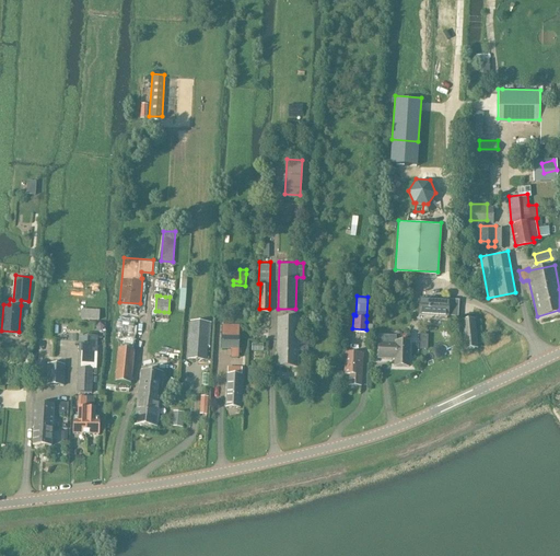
[(447,315),(448,298),(420,296),(419,313),(447,315)]
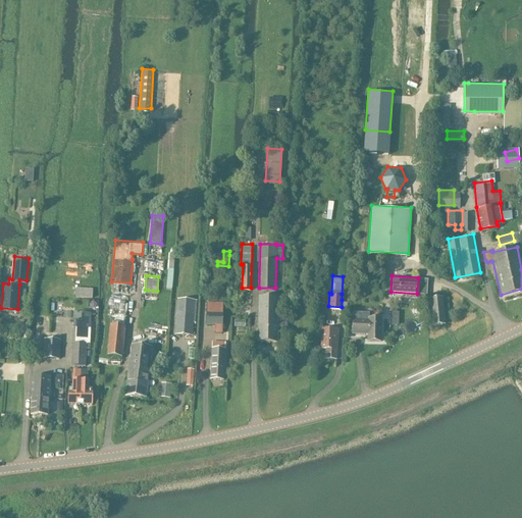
[(419,277),(418,292),(426,292),(428,276),(425,276),(419,276),(419,277)]
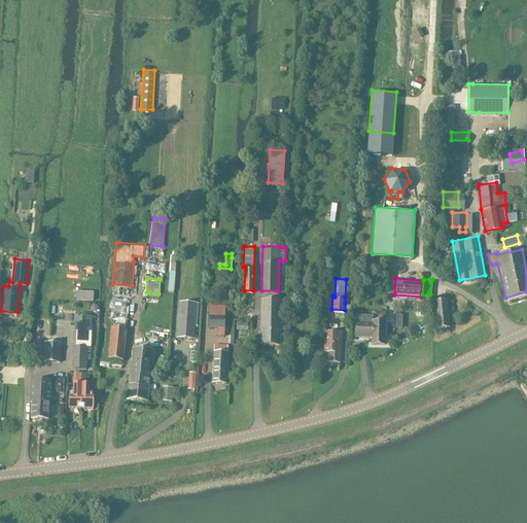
[(93,298),(94,289),(76,288),(76,297),(93,298)]
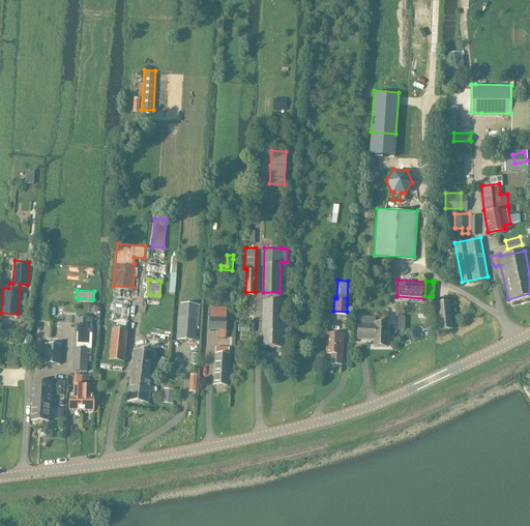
[(439,327),(451,326),(449,300),(447,300),(447,298),(444,298),(445,300),(436,301),(439,327)]
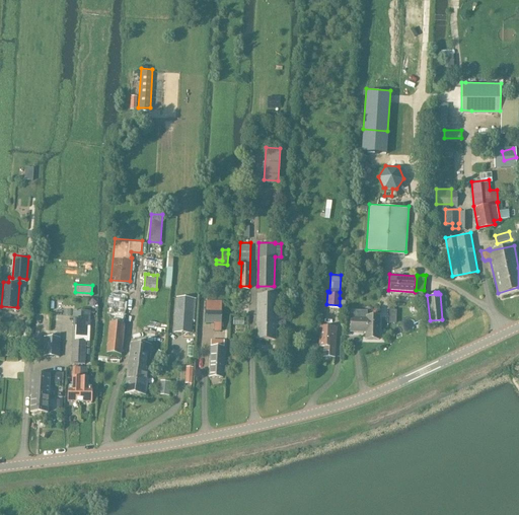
[(285,323),(285,313),(276,313),(276,300),(279,300),(279,298),(276,298),(276,293),(256,293),(256,337),(264,337),(264,339),(265,339),(265,337),(267,337),(267,339),(268,339),(268,337),(276,338),(276,322),(285,323)]
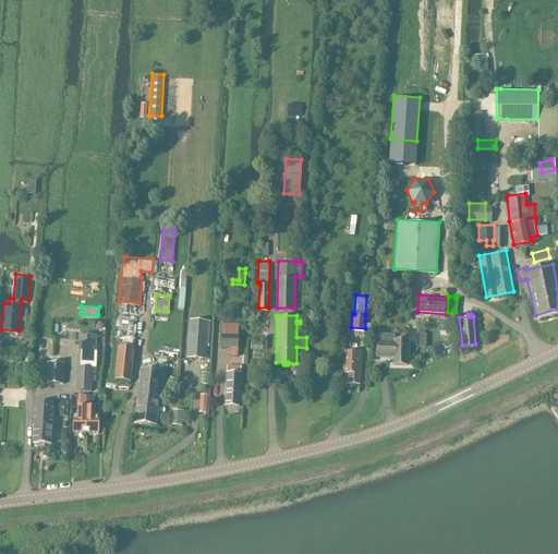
[(204,353),(207,318),(189,316),(186,352),(204,353)]
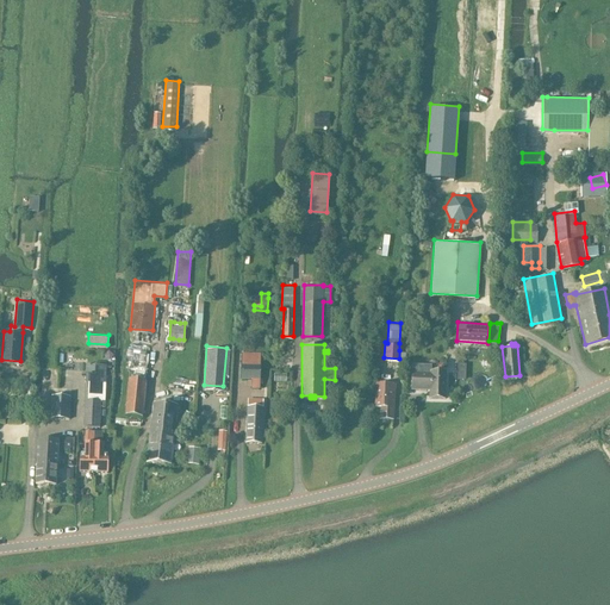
[(249,376),(249,378),(251,378),(251,385),(260,385),(260,378),(261,350),(242,350),(241,376),(249,376)]
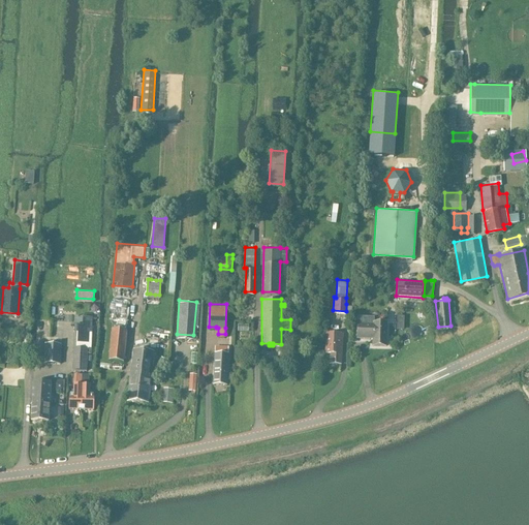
[(91,308),(90,318),(99,318),(99,319),(100,309),(91,308)]
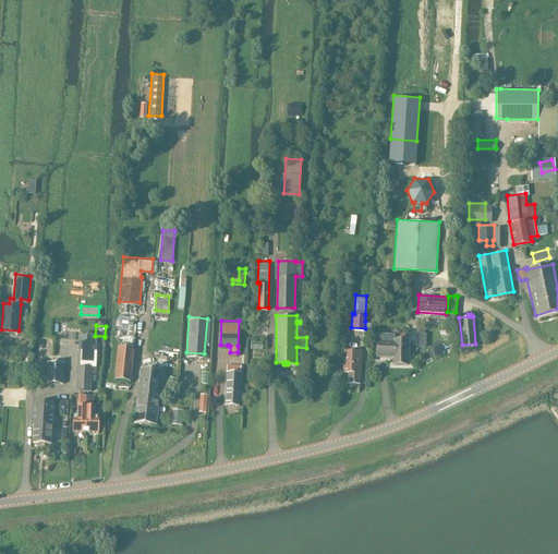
[(116,327),(114,334),(119,334),(119,340),(114,377),(130,378),(134,336),(135,329),(126,329),(116,327)]
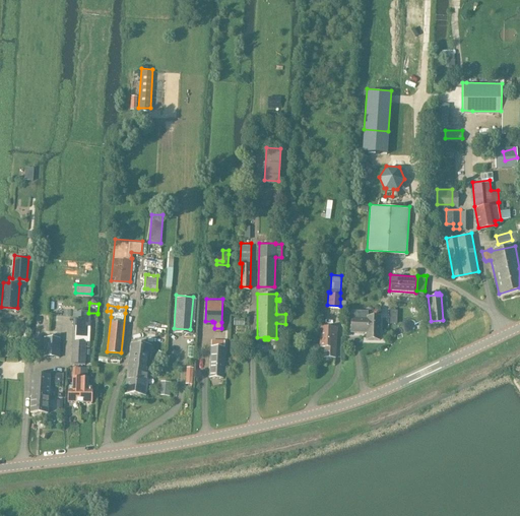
[(379,338),(380,316),(367,315),(367,317),(351,317),(350,331),(366,331),(366,338),(379,338)]
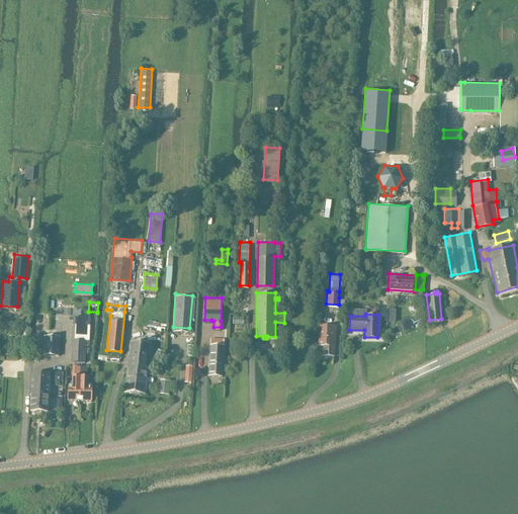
[(76,333),(86,334),(86,324),(77,323),(76,333)]
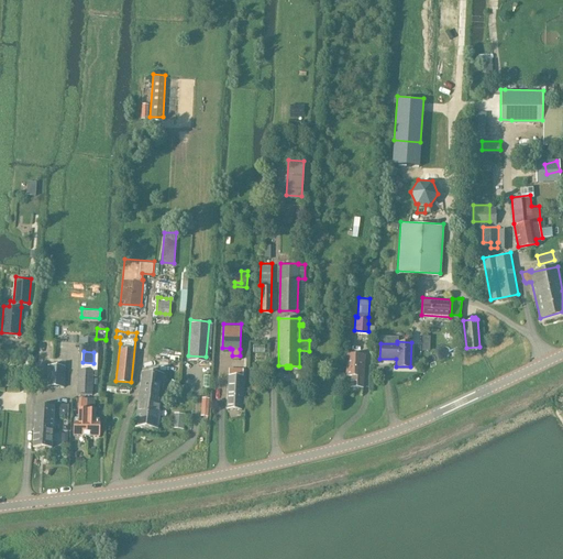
[(352,372),(351,383),(362,384),(364,352),(346,351),(345,361),(346,362),(346,372),(352,372)]
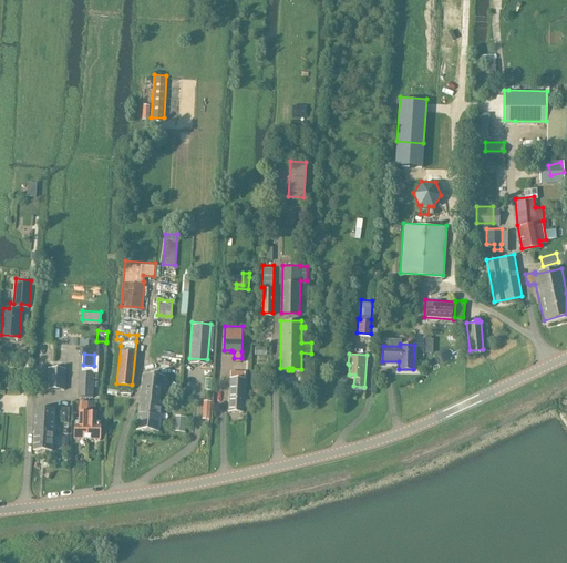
[(49,386),(65,387),(66,366),(50,366),(49,386)]
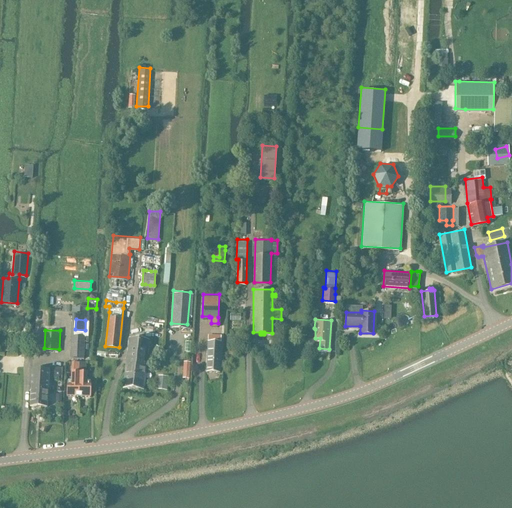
[(69,355),(83,356),(84,334),(71,333),(69,355)]
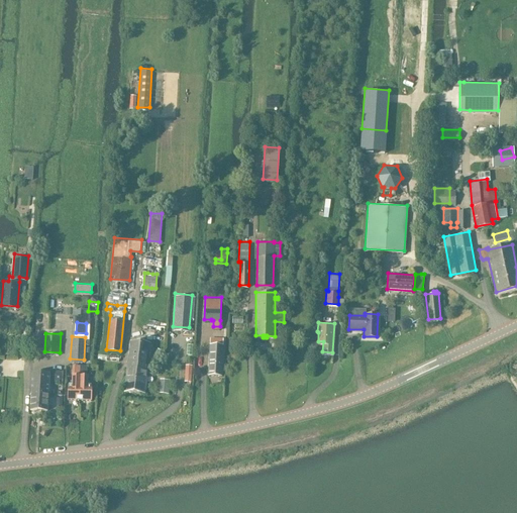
[(223,336),(214,336),(210,336),(210,339),(208,373),(221,374),(223,336)]
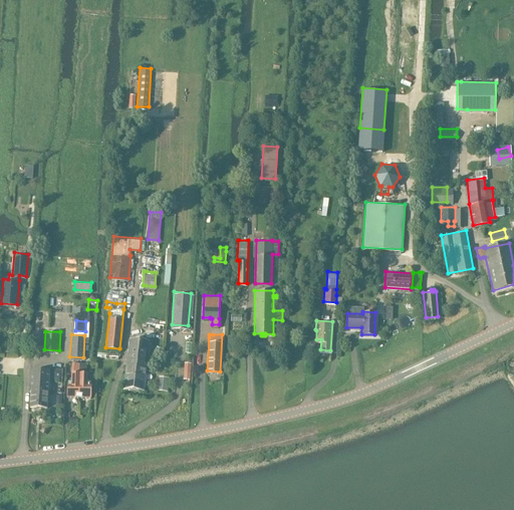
[(144,389),(149,340),(129,338),(123,388),(144,389)]
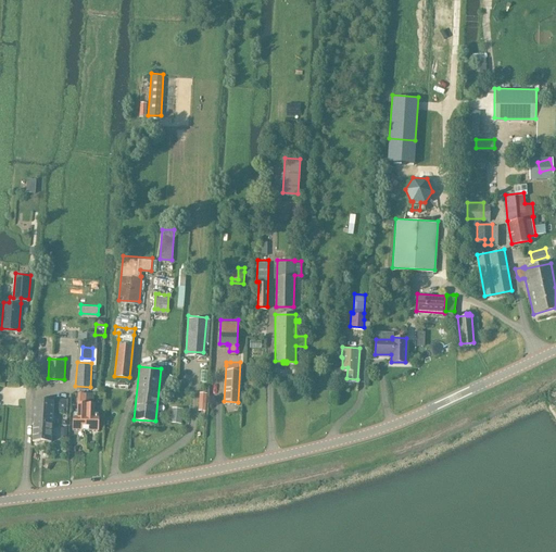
[(77,390),(77,402),(86,402),(86,398),(86,397),(86,390),(78,390),(77,390)]
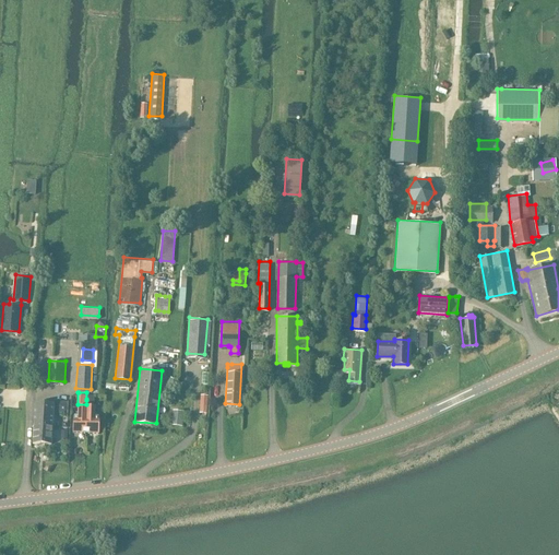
[(59,398),(58,410),(68,411),(68,399),(59,398)]
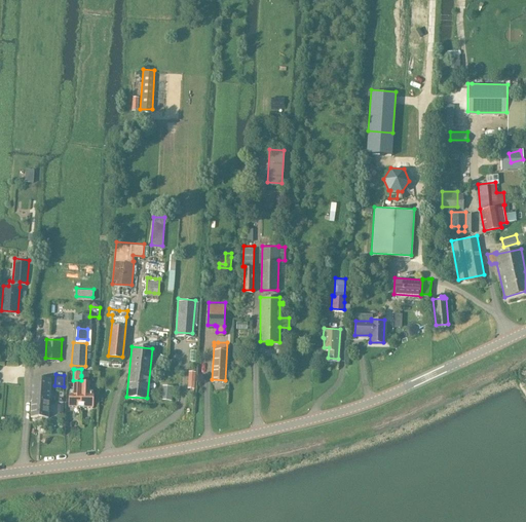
[(33,377),(32,394),(40,394),(40,398),(49,399),(50,378),(33,377)]
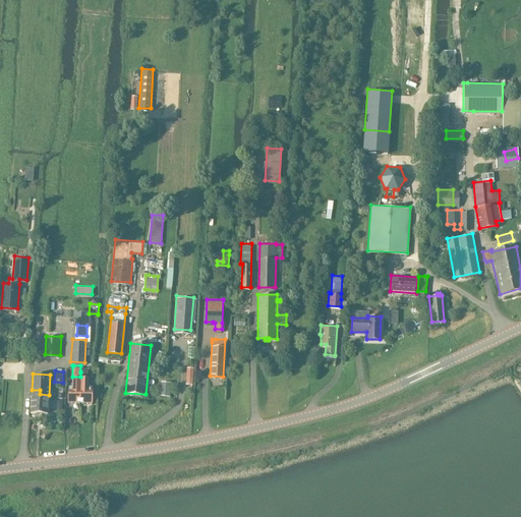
[(67,400),(79,401),(80,386),(80,383),(80,377),(72,377),(72,383),(73,383),(73,386),(68,386),(67,400)]
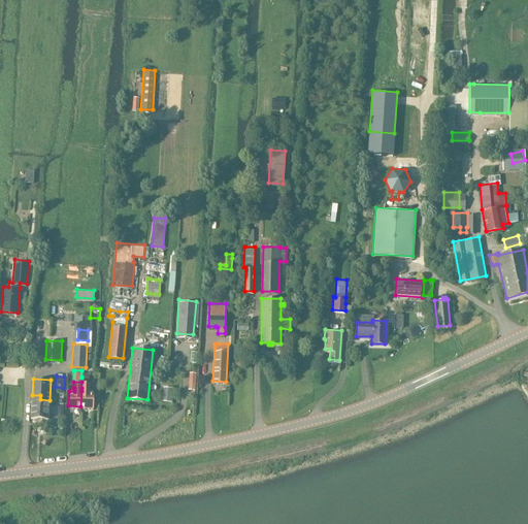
[(81,391),(80,406),(93,406),(94,391),(87,391),(87,388),(90,388),(90,382),(81,382),(81,388),(81,391)]
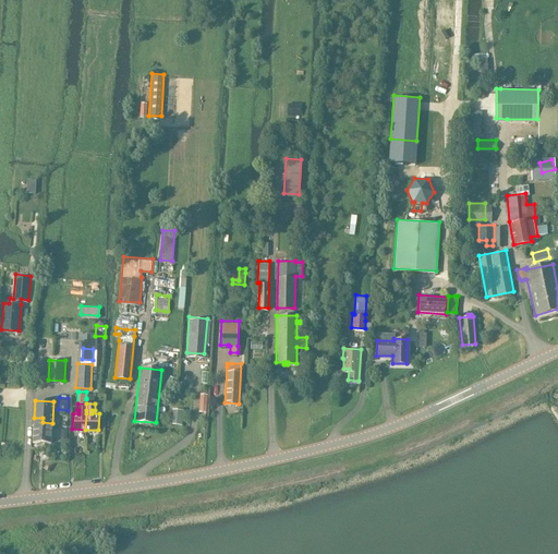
[(51,441),(52,423),(43,422),(43,418),(34,418),(33,440),(51,441)]
